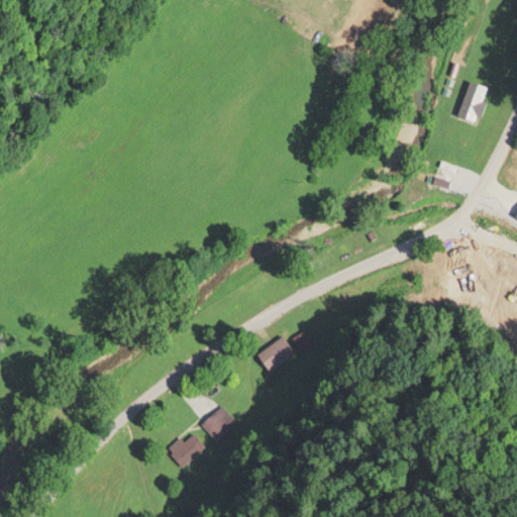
[(488,84),(468,78),(456,114),(477,120),(488,84)]
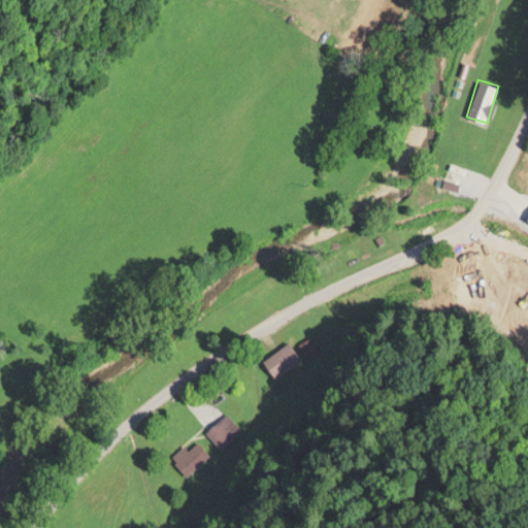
[(471,254),(471,246),(454,246),(454,264),(500,264),(500,254),(471,254)]
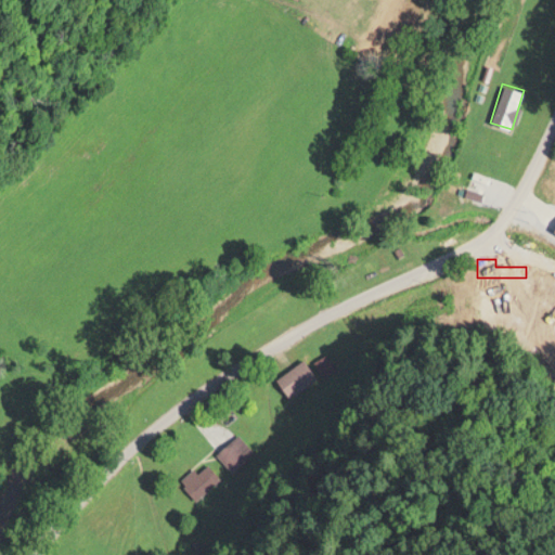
[(288,398),(317,377),(302,359),(274,379),(288,398)]
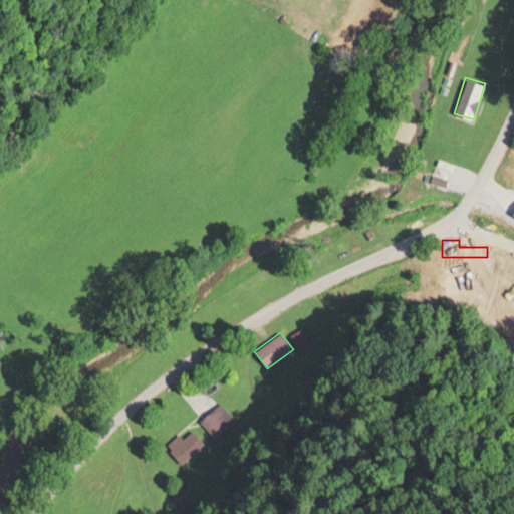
[(235,419),(220,402),(199,420),(214,437),(235,419)]
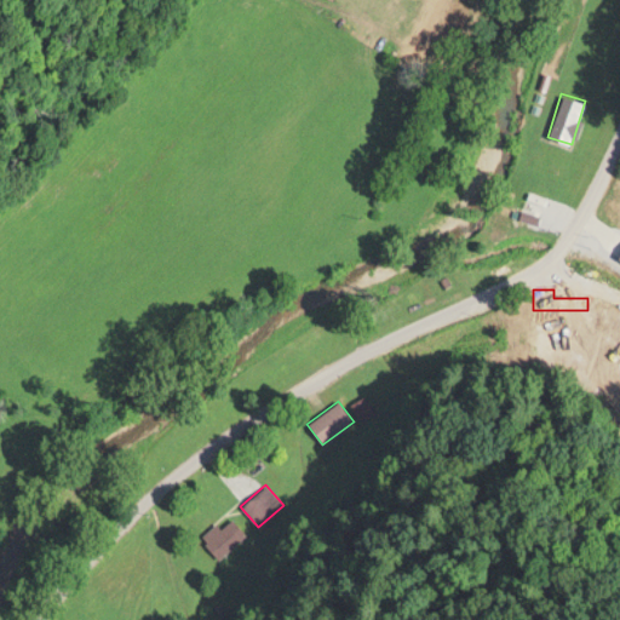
[(219,527),(216,522),(200,534),(216,557),(245,535),(231,517),(219,527)]
